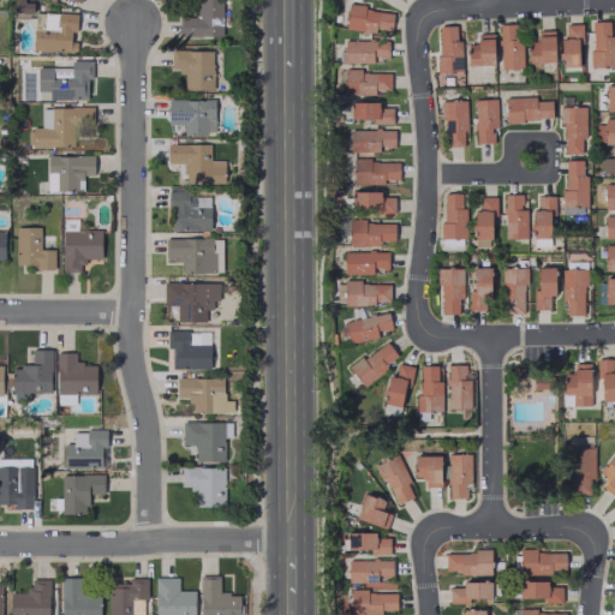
[(178,36),(221,36),(221,0),(197,0),(197,17),(179,16),(178,36)]
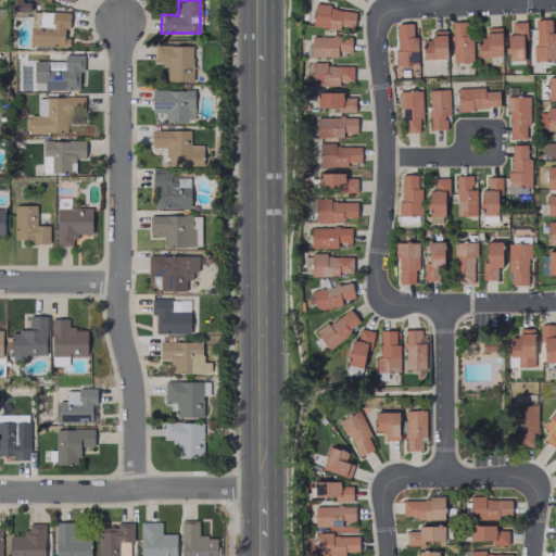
[(353,27),(355,10),(314,5),(312,26),(340,29),(340,26),(353,27)]
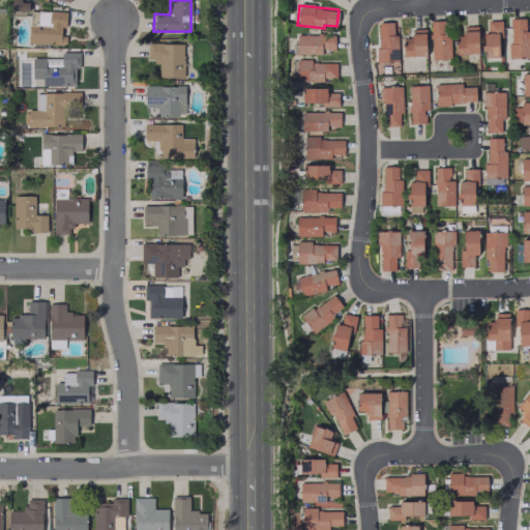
[(64,11),(37,10),(37,25),(28,24),(28,42),(65,45),(65,36),(63,35),(64,11)]
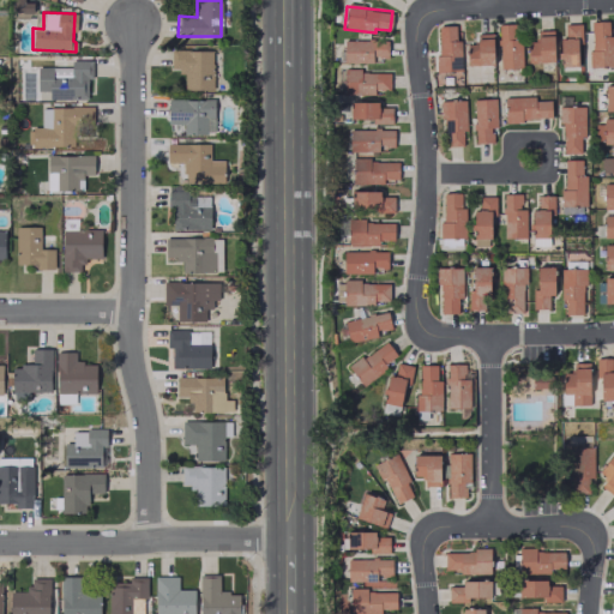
[(590,67),(613,66),(613,35),(608,35),(607,20),(589,22),(590,67)]
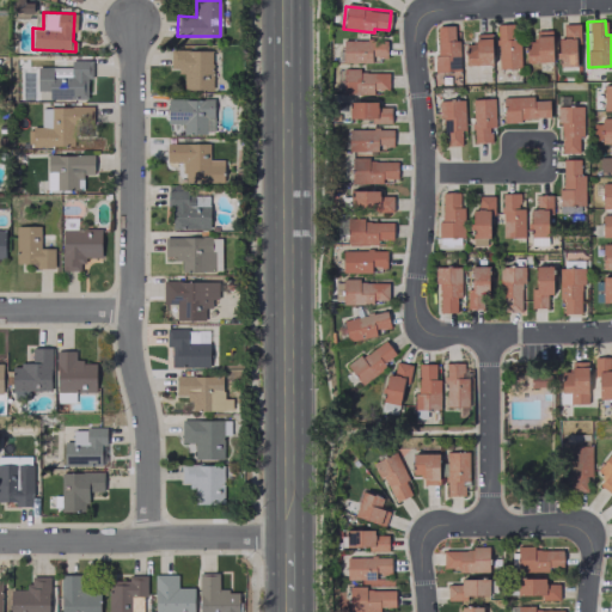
[(497,68),(519,68),(518,23),(496,24),(497,68)]
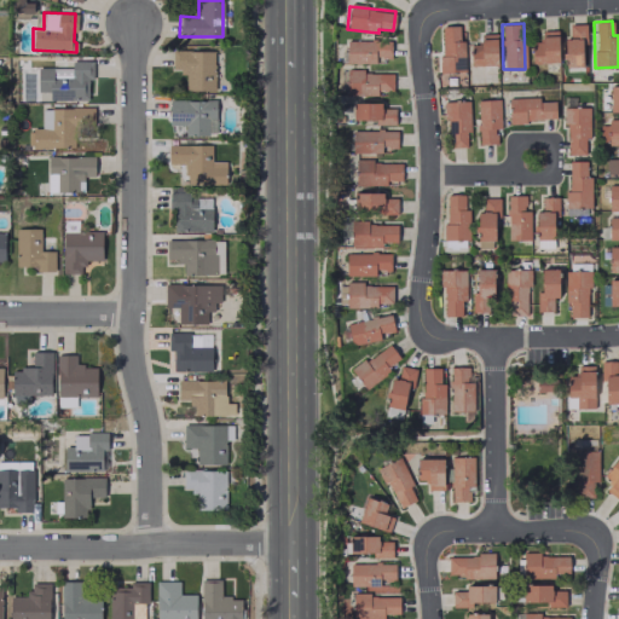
[(582,67),(582,42),(585,42),(585,23),(568,24),(570,38),(563,39),(565,67),(582,67)]
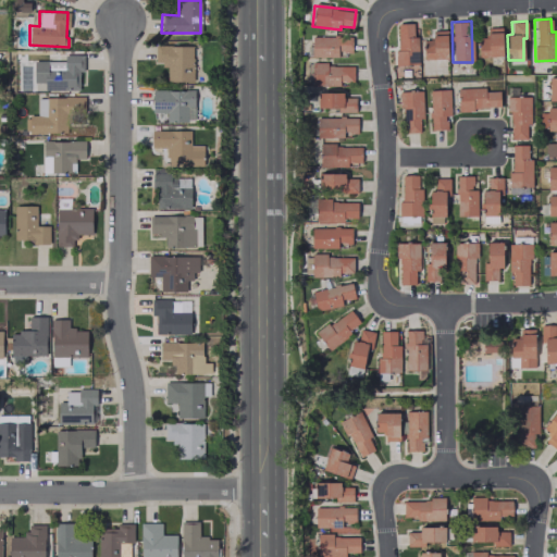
[(396,64),(418,63),(417,37),(412,37),(412,23),(395,23),(396,64)]
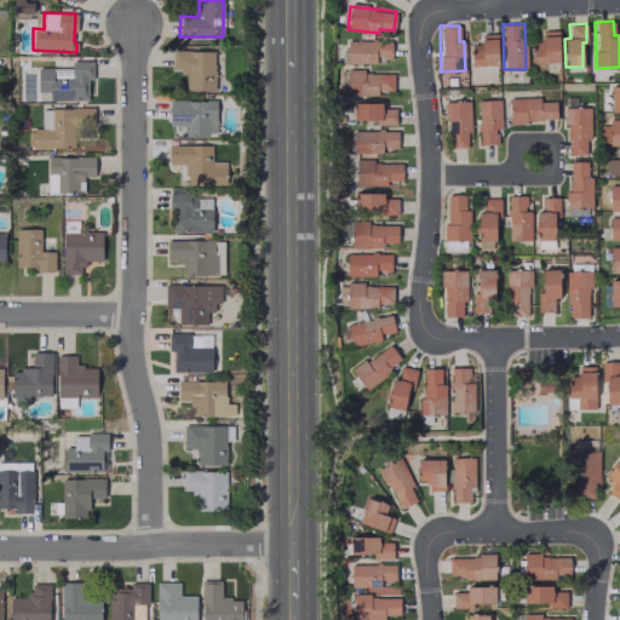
[(543,30),(543,41),(532,41),(533,63),(558,62),(558,30),(543,30)]
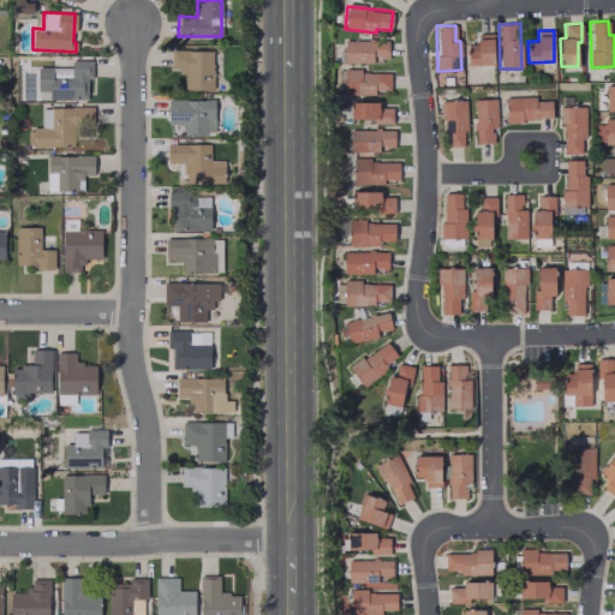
[(469,65),(494,65),(493,36),(467,36),(469,65)]
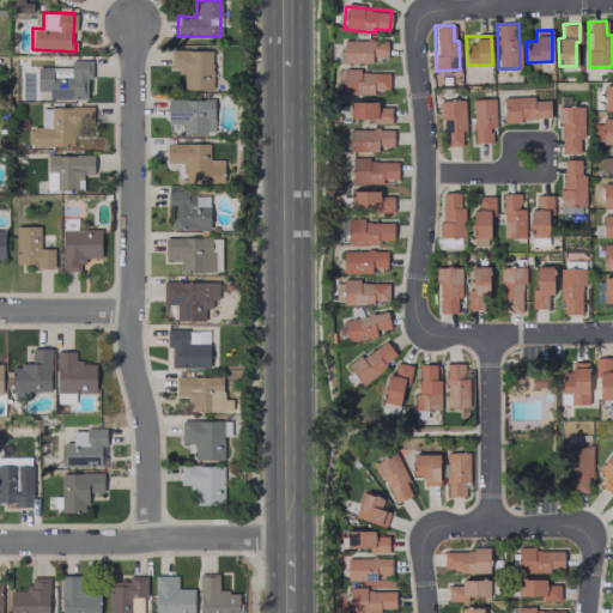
[(371,62),(371,56),(386,58),(387,40),(343,38),(341,62),(371,62)]
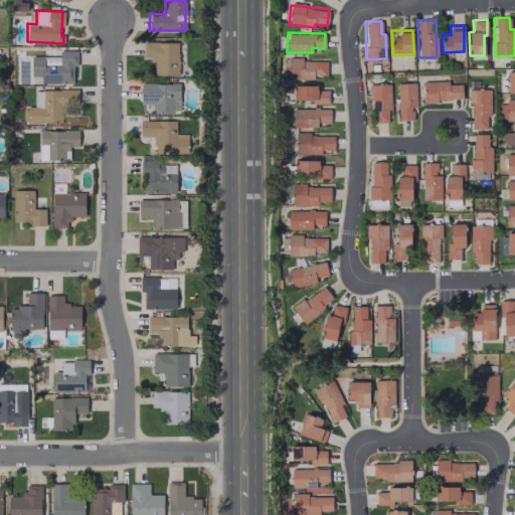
[(178,74),(178,41),(143,42),(143,59),(154,59),(154,75),(178,74)]
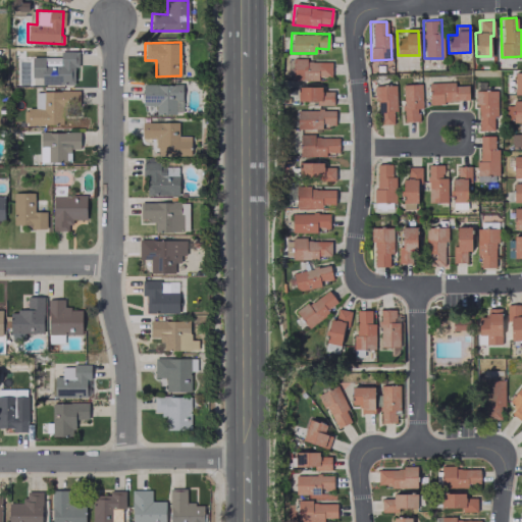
[(73,84),(73,66),(77,65),(77,51),(60,51),(60,56),(31,57),(32,85),(73,84)]
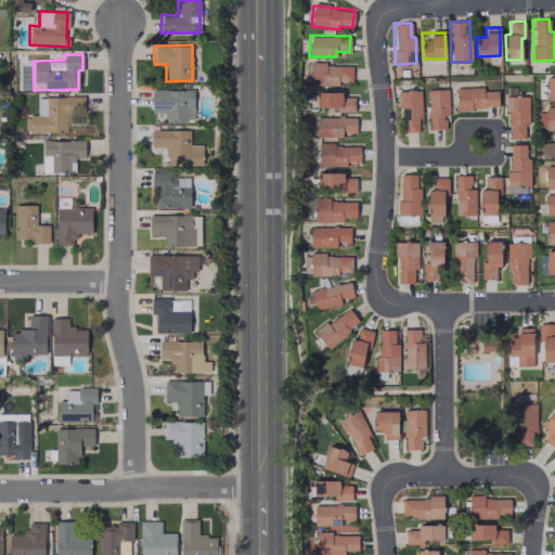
[(339,86),(339,81),(351,81),(351,65),(310,64),(310,85),(339,86)]
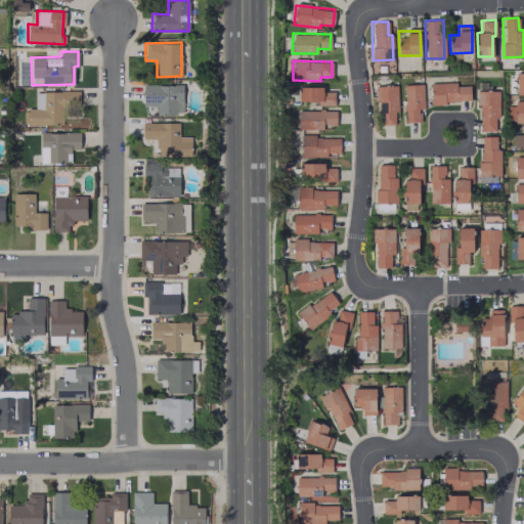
[(430,102),(470,101),(470,85),(456,85),(456,82),(430,83),(430,102)]
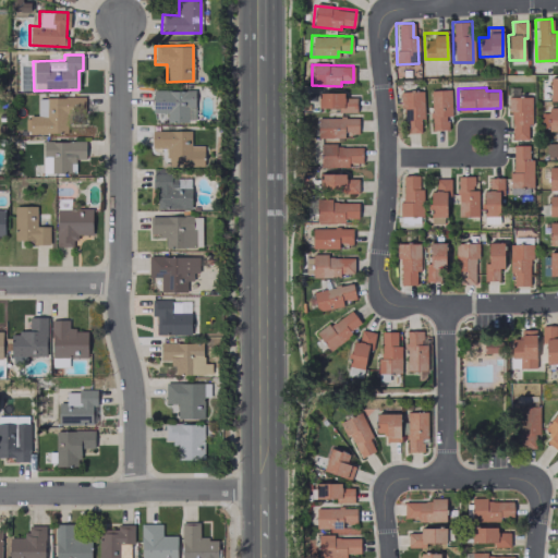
[(194,122),(194,91),(153,89),(152,112),(166,112),(166,121),(194,122)]
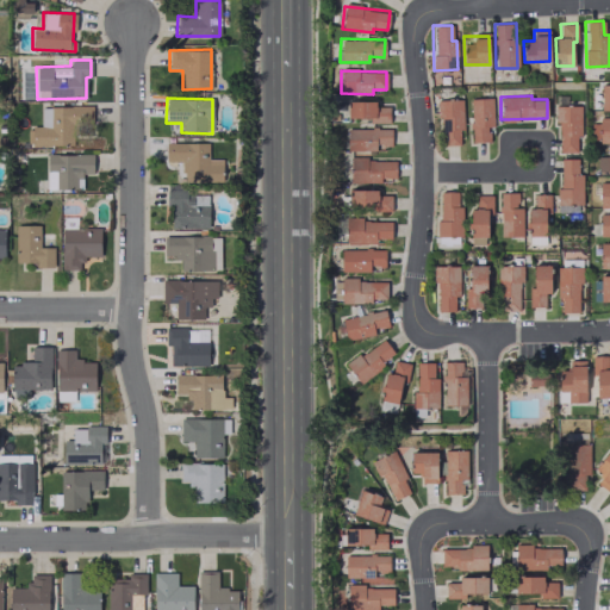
[(471,142),(489,142),(489,126),(492,126),(492,98),(470,98),(471,142)]
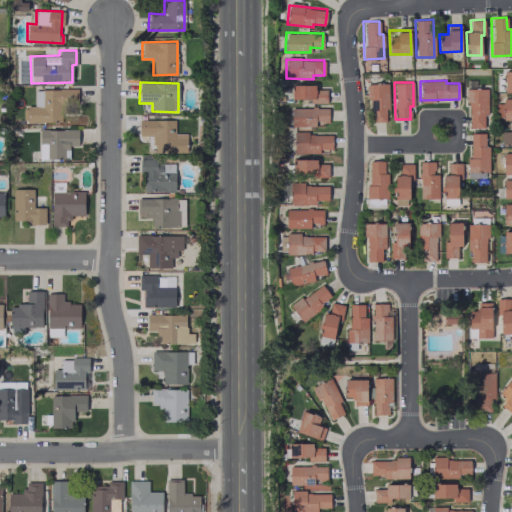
[(386,83),(368,84),(369,122),(387,121),(386,83)]
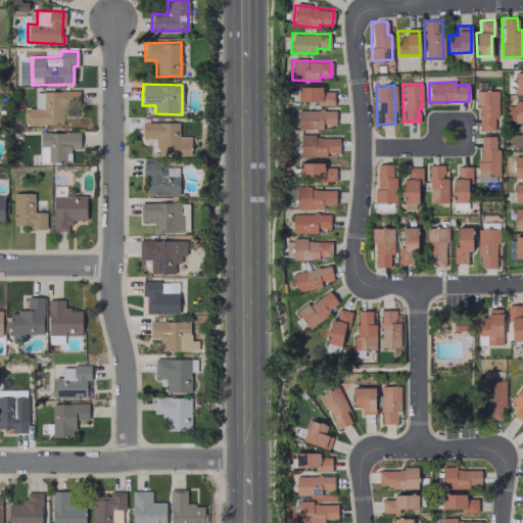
[(323,87),(297,86),(297,103),(333,103),(333,91),(322,91),(323,87)]
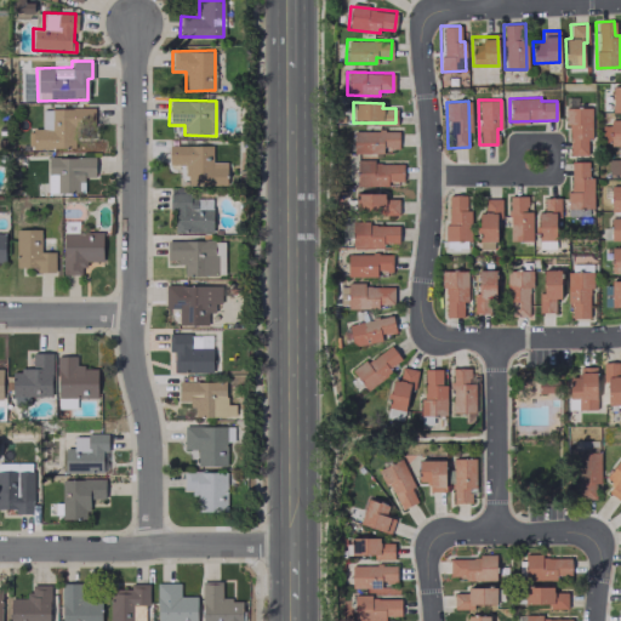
[(590,107),(567,108),(568,155),(586,154),(586,140),(591,138),(590,107)]
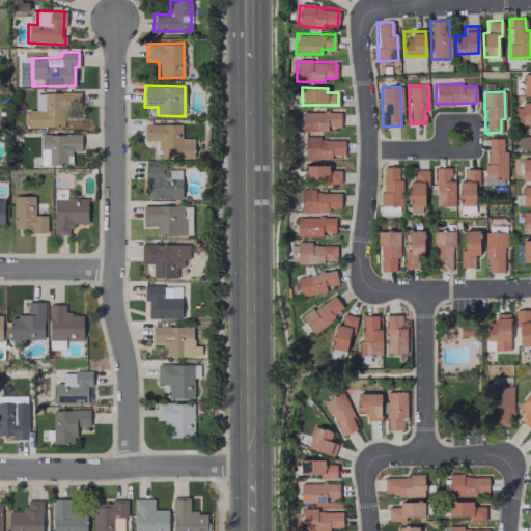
[(34,92),(34,110),(23,111),(24,128),(63,127),(63,116),(66,116),(66,109),(80,109),(80,92),(34,92)]
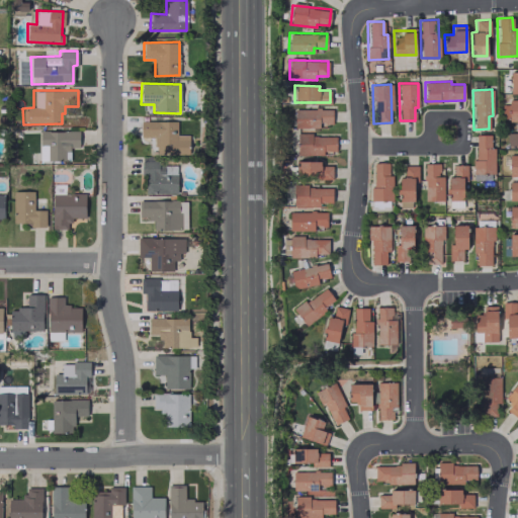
[(517,101),(501,102),(501,121),(517,120),(517,101)]
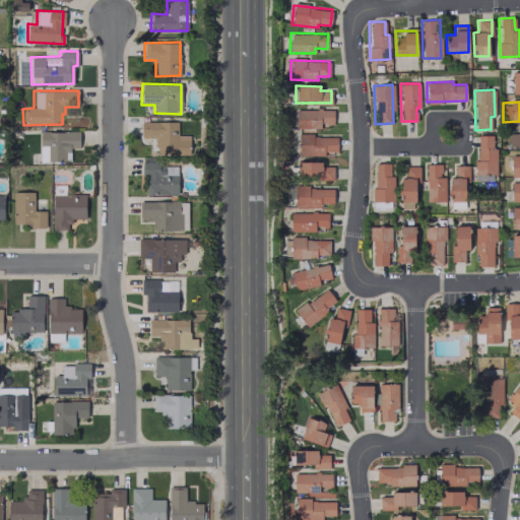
[(296,128),(320,128),(320,124),(333,124),(333,109),(296,109),(296,128)]
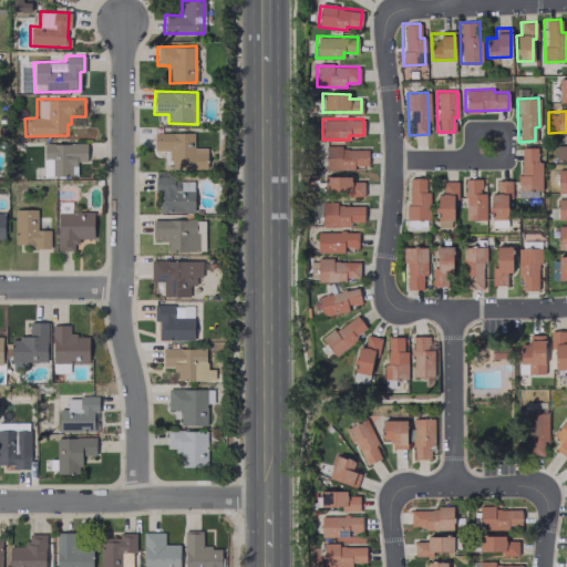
[(193,132),(154,133),(154,150),(168,150),(169,169),(206,169),(206,147),(193,147),(193,132)]
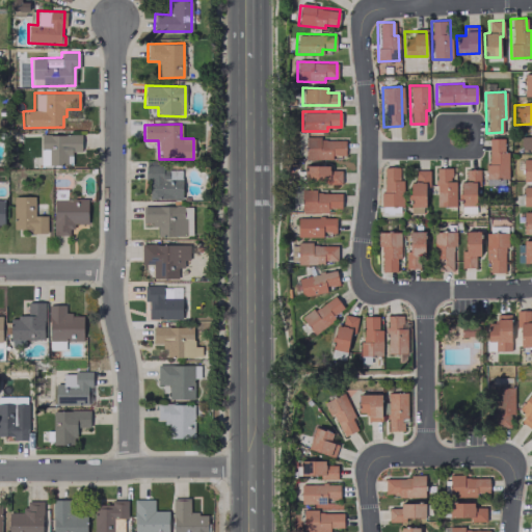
[(531,152),(531,130),(529,130),(529,136),(521,136),(521,152),(531,152)]
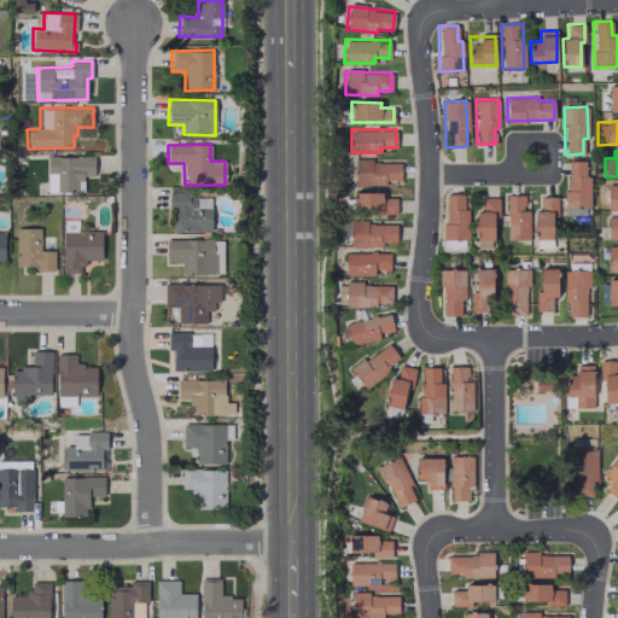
[(46,156),(47,191),(83,191),(83,176),(93,175),(93,156),(46,156)]
